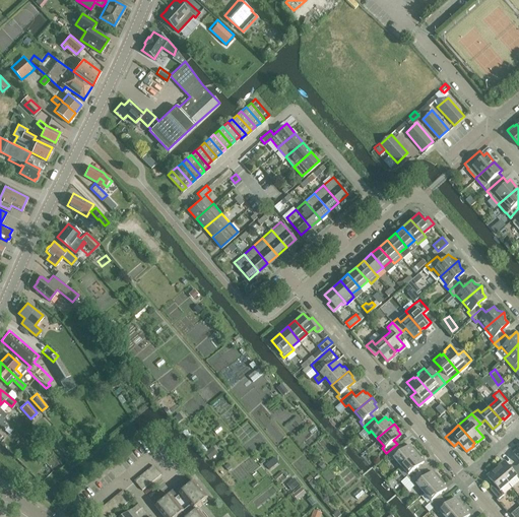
[(393,456),(400,464),(417,450),(412,445),(411,446),(408,443),(401,449),(397,444),(386,453),(391,458),(393,456)]
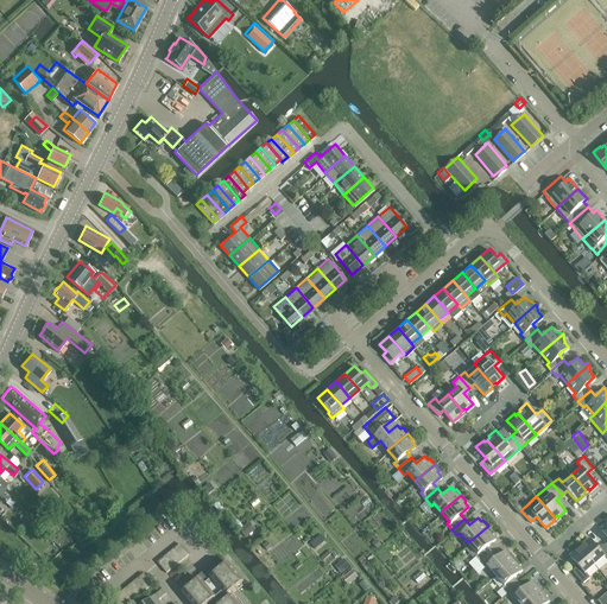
[(473,554),(479,560),(491,550),(486,545),(494,538),(491,533),(493,532),(488,526),(468,542),(476,552),(473,554)]
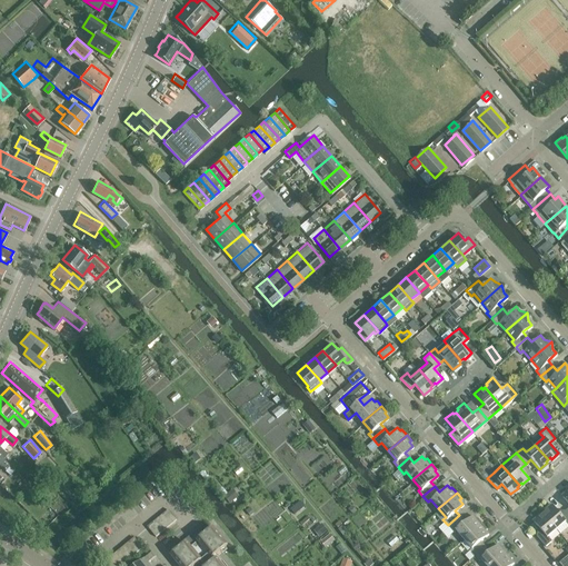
[(545,509),(542,512),(556,527),(565,519),(567,523),(567,512),(565,508),(559,513),(550,503),(544,508),(545,509)]
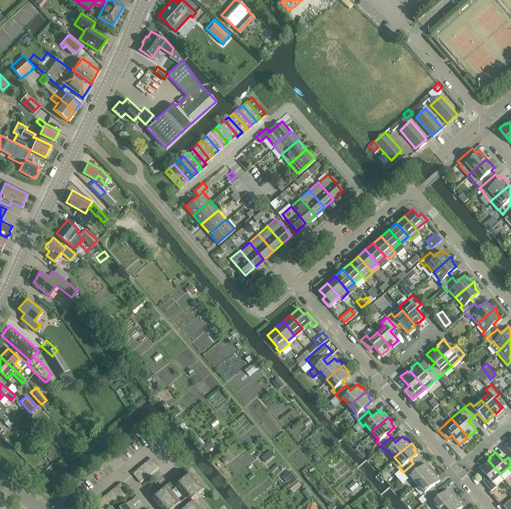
[(150,456),(146,460),(153,469),(158,465),(150,456)]
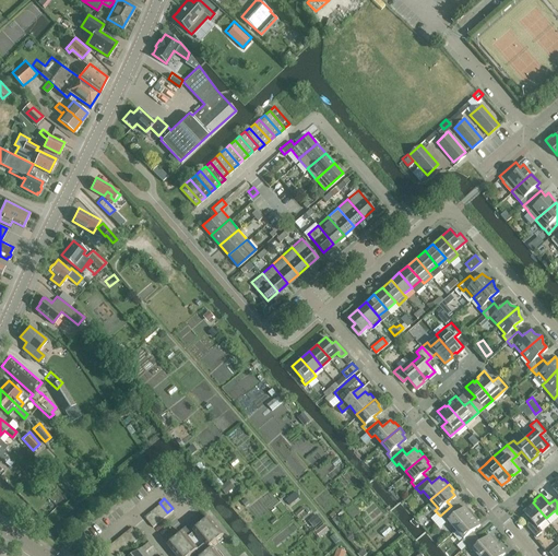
[(159,503),(154,507),(163,517),(167,512),(159,503)]
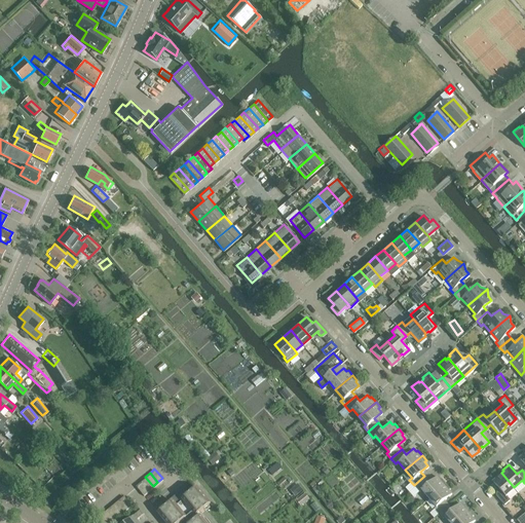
[(514,487),(501,473),(499,475),(498,474),(491,479),(500,489),(495,493),(503,502),(509,498),(505,494),(514,487)]
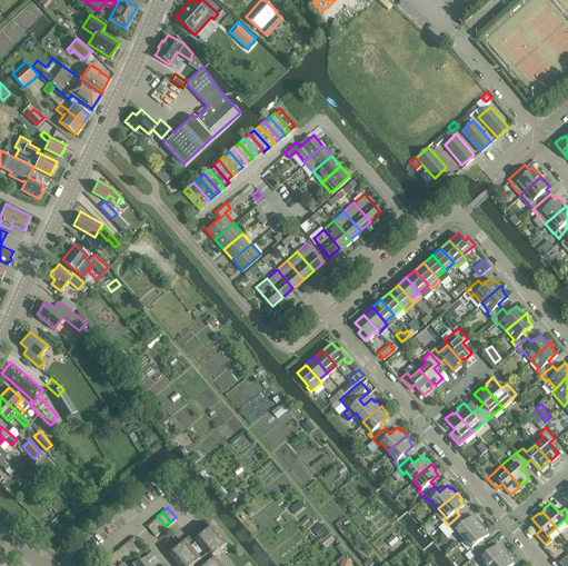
[(455,528),(462,537),(481,522),(477,516),(475,517),(471,514),(464,520),(459,515),(448,525),(452,530),(455,528)]
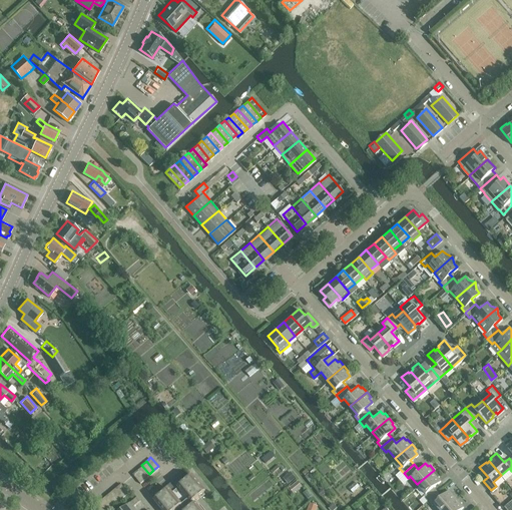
[(141,465),(136,468),(144,478),(149,474),(141,465)]
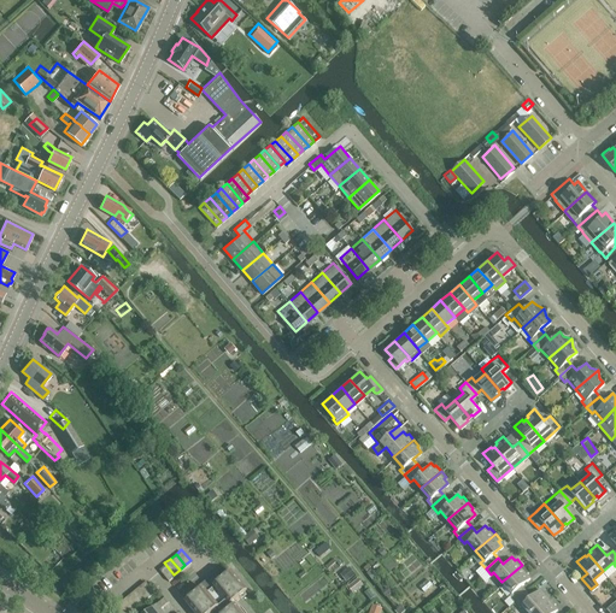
[(174,575),(164,563),(159,567),(168,579),(174,575)]
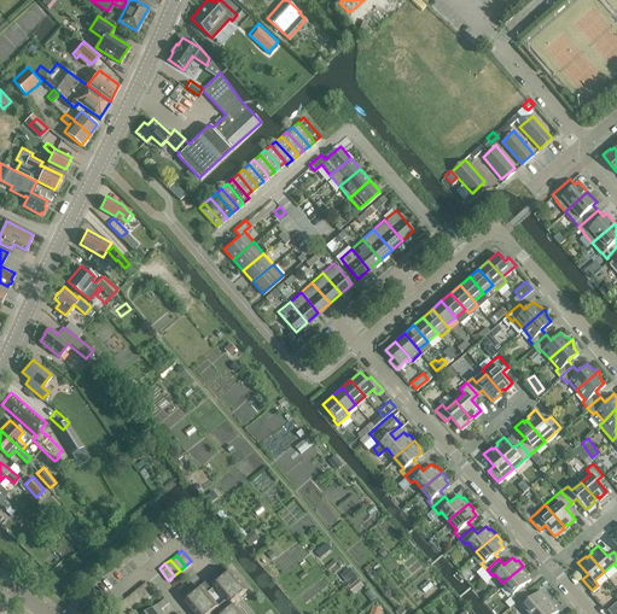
[(350,565),(341,572),(347,579),(356,572),(350,565)]
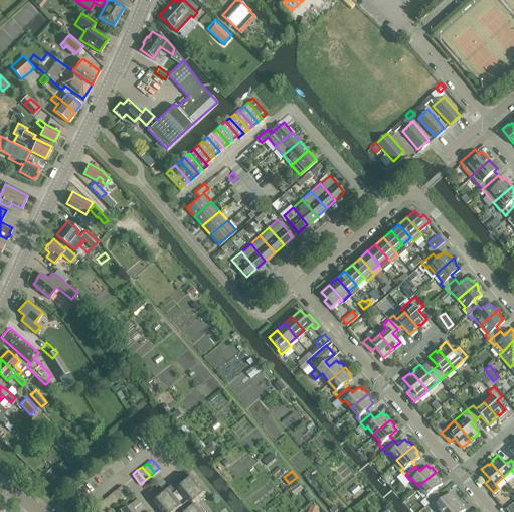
[(423,496),(429,501),(439,492),(435,488),(442,482),(439,478),(440,477),(436,472),(418,486),(425,494),(423,496)]
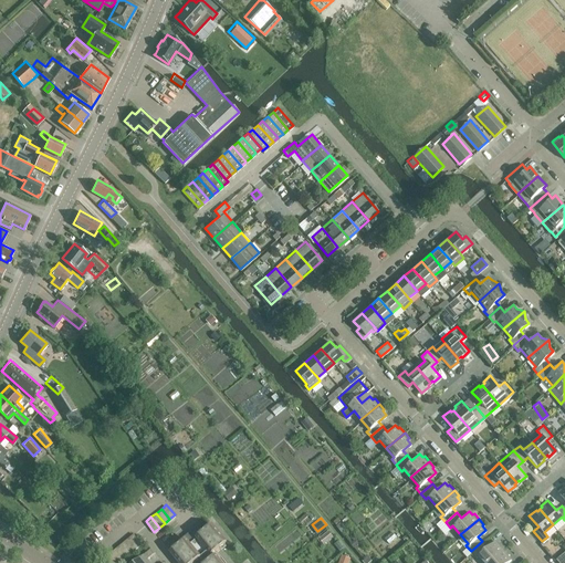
[(211,522),(198,532),(195,535),(196,535),(210,553),(226,540),(211,522)]
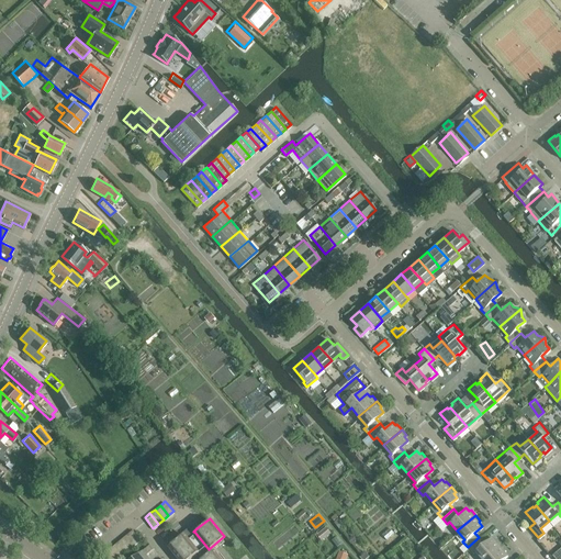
[(181,530),(183,533),(187,537),(194,532),(193,532),(197,528),(192,522),(181,530)]
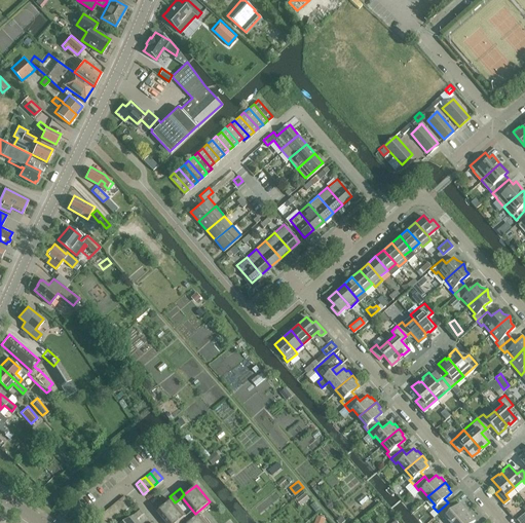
[(301,502),(309,495),(305,490),(297,497),(301,502)]
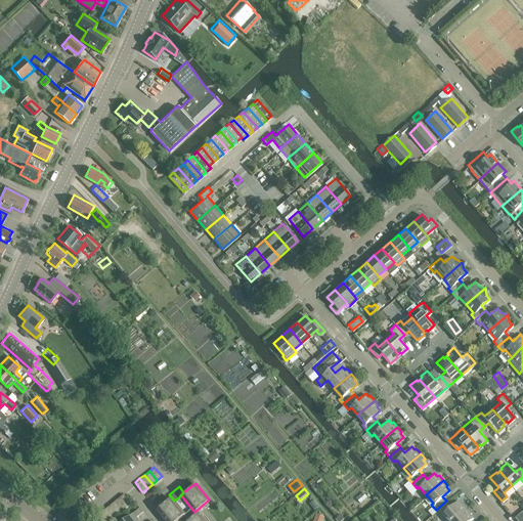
[(123,492),(118,496),(126,506),(131,502),(123,492)]
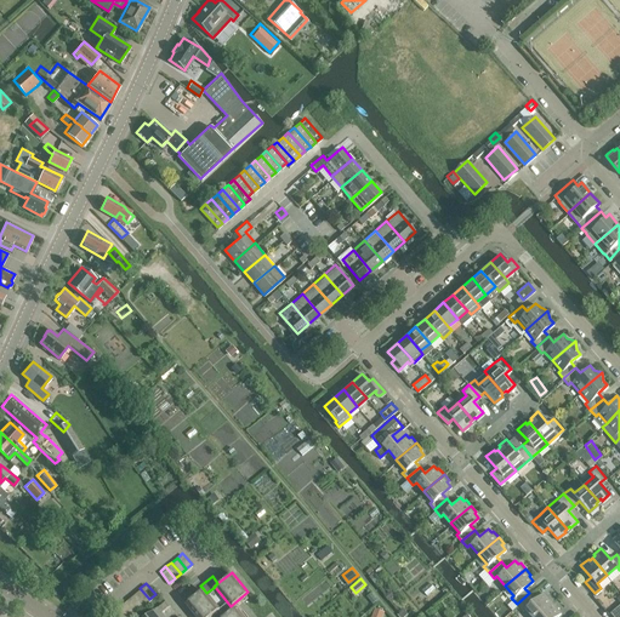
[(140,588),(135,593),(143,604),(149,599),(140,588)]
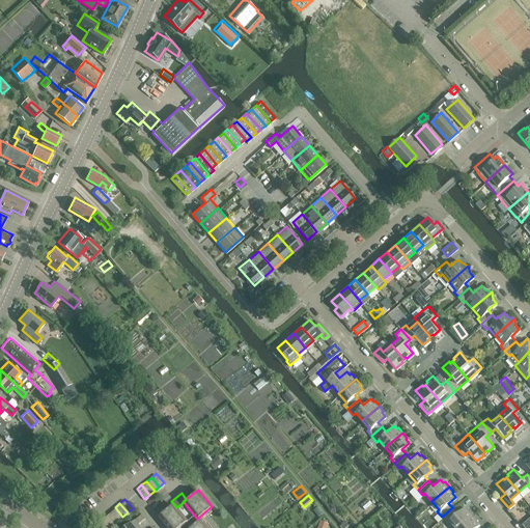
[(173,503),(159,516),(168,527),(177,527),(187,521),(176,507),(173,503)]
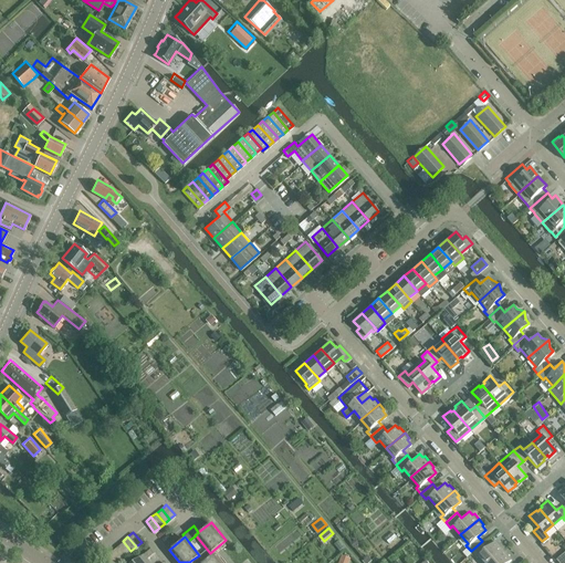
[(478,554),(484,562),(485,562),(504,548),(499,542),(498,543),(494,540),(487,546),(482,541),(471,551),(475,556),(478,554)]
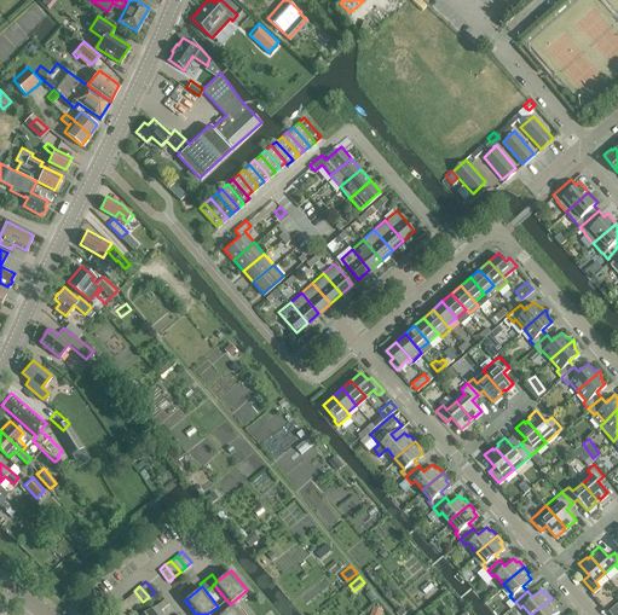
[(134,591),(128,595),(138,607),(143,602),(134,591)]
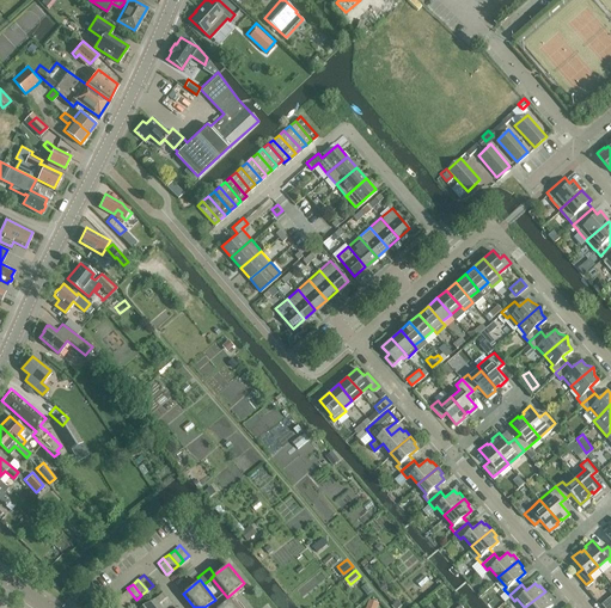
[(127,588),(121,593),(130,603),(136,600),(127,588)]
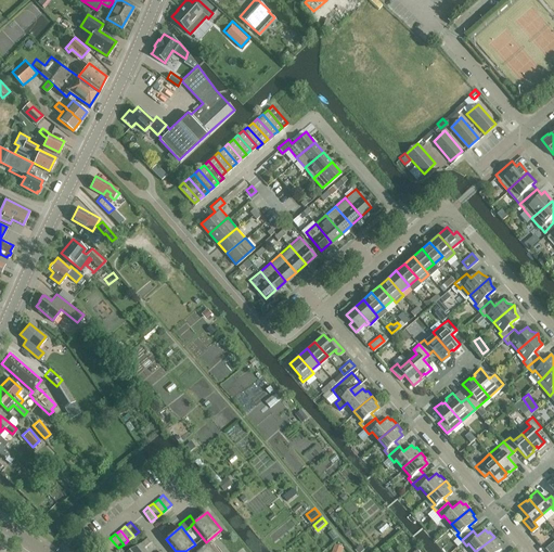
[(127,551),(145,551),(147,551),(143,547),(151,540),(147,536),(127,551)]
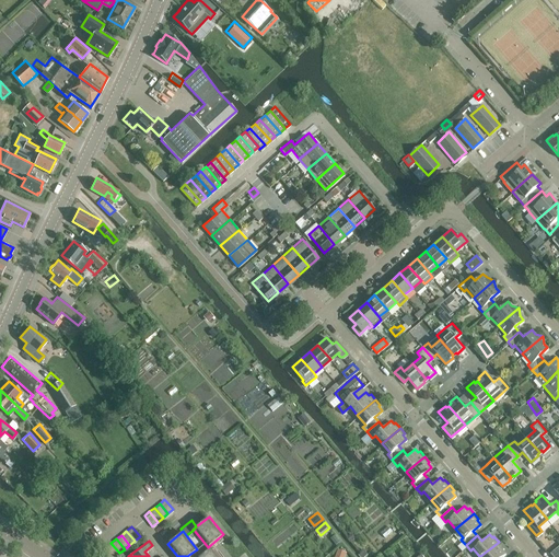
[(499,542),(480,556),(499,556),(504,552),(501,548),(503,547),(499,542)]
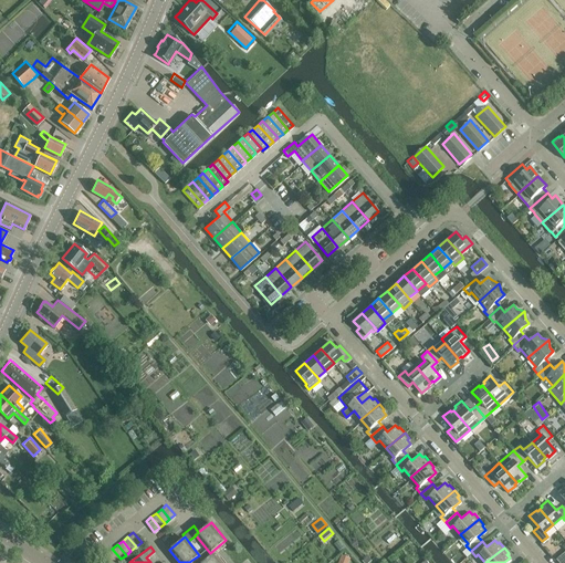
[(112,549),(107,553),(115,562),(121,559),(112,549)]
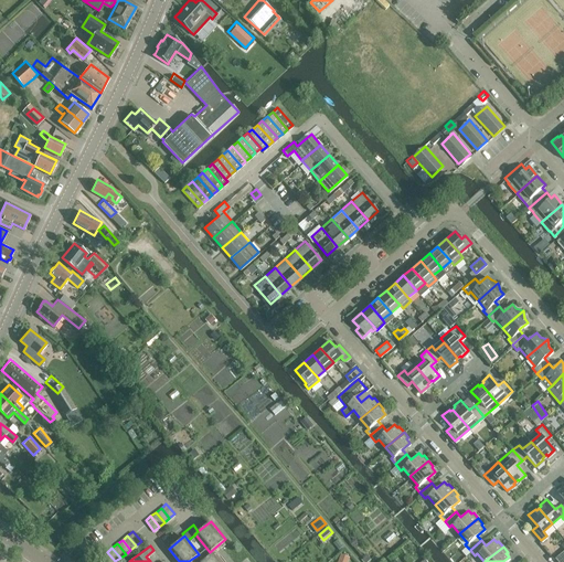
[(563,548),(554,557),(559,561),(563,561),(563,548)]
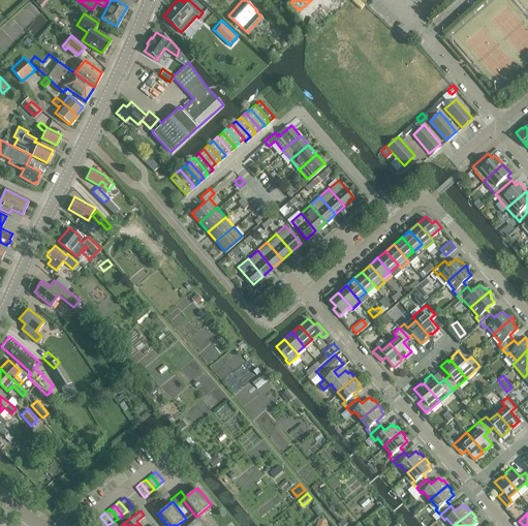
[(107,525),(100,517),(95,521),(99,525),(107,525)]
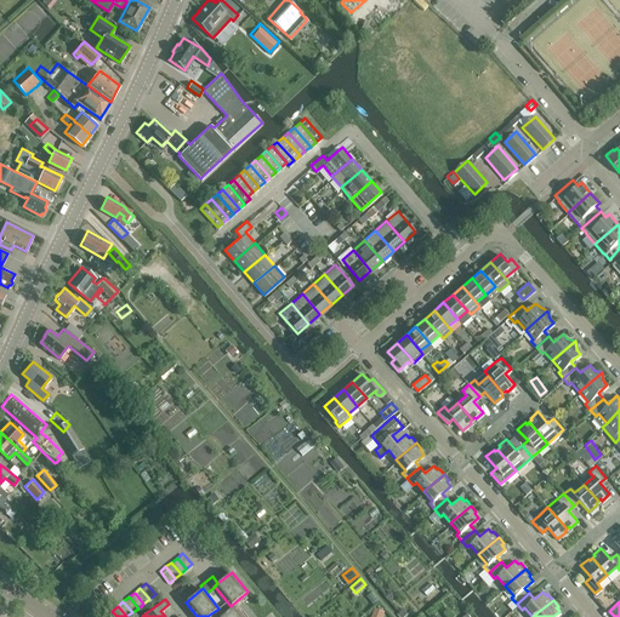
[(221,616),(244,616),(235,606),(221,616)]
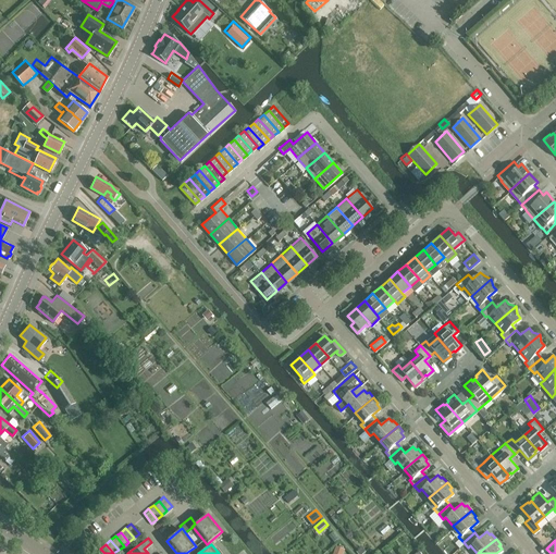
[(333,553),(335,553),(342,553),(344,546),(335,544),(333,553)]
